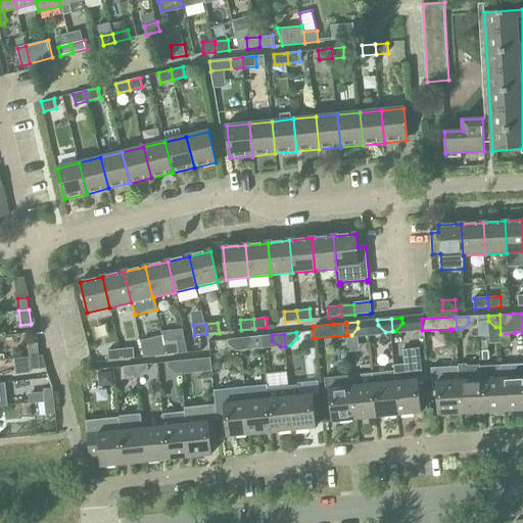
[(240,338),(242,350),(246,349),(252,342),(252,337),(240,338)]
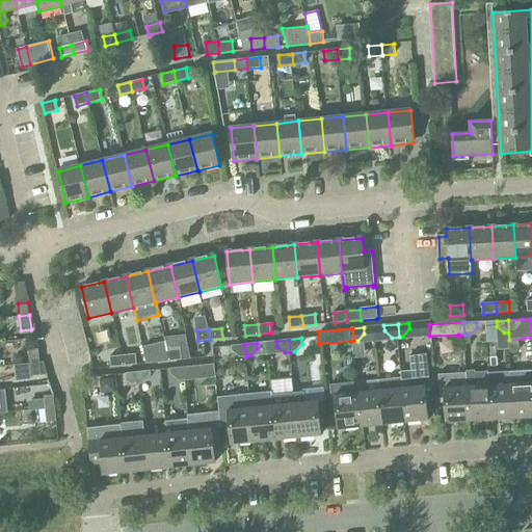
[(240,357),(246,356),(244,344),(232,345),(233,351),(240,357)]
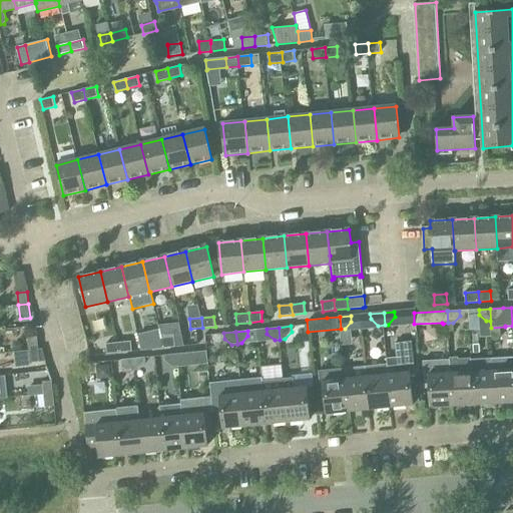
[(29,351),(39,349),(38,337),(28,338),(29,351)]
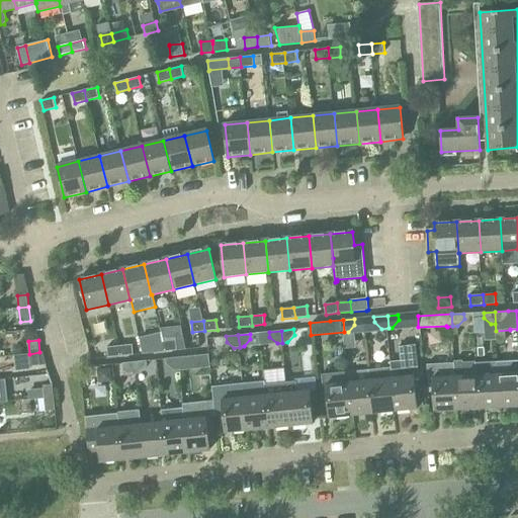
[(176,340),(164,341),(165,351),(177,349),(176,340)]
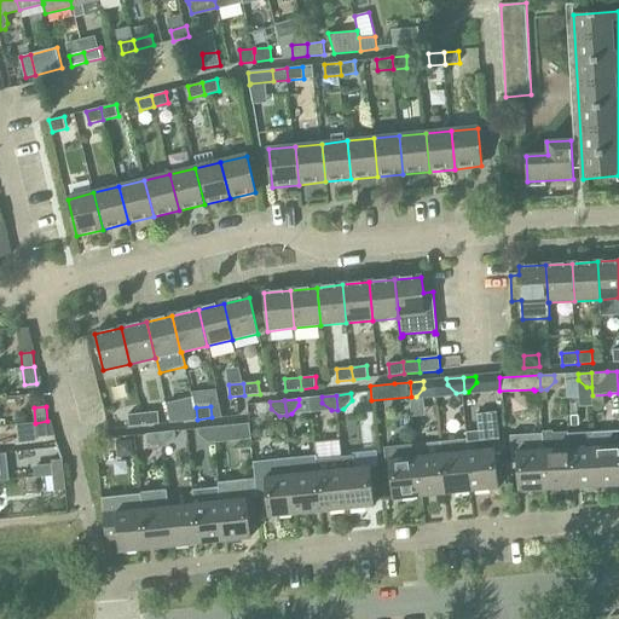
[(196,408),(180,409),(181,421),(197,420),(196,408)]
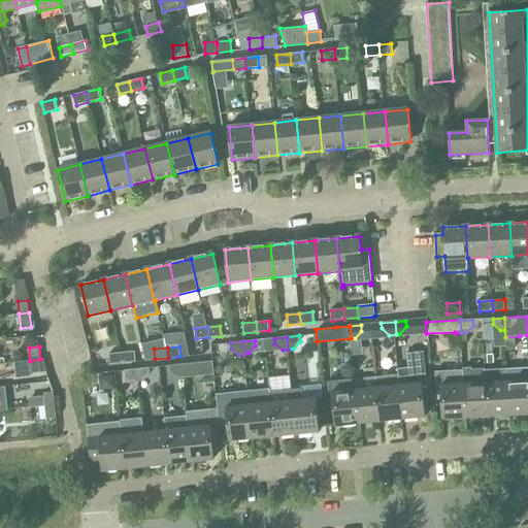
[(135,351),(123,353),(124,362),(136,361),(135,351)]
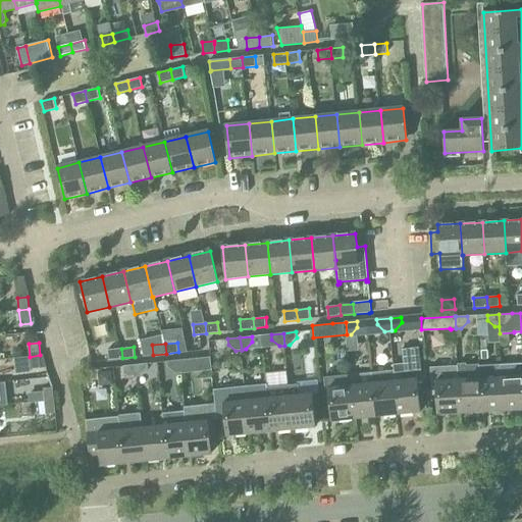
[(121,349),(108,350),(109,360),(122,358),(121,349)]
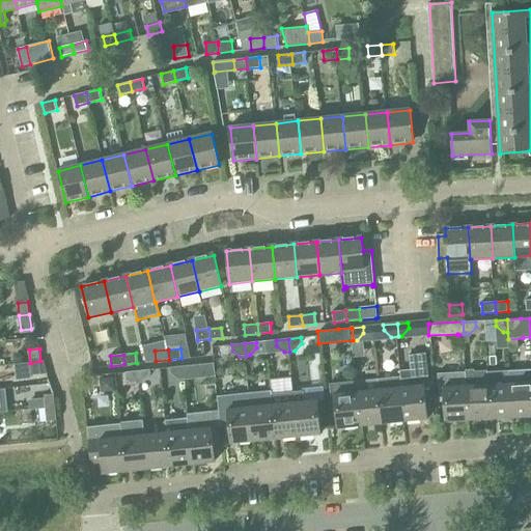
[(402,373),(402,376),(402,379),(403,388),(408,421),(429,419),(426,387),(429,387),(426,356),(410,358),(411,372),(402,373)]
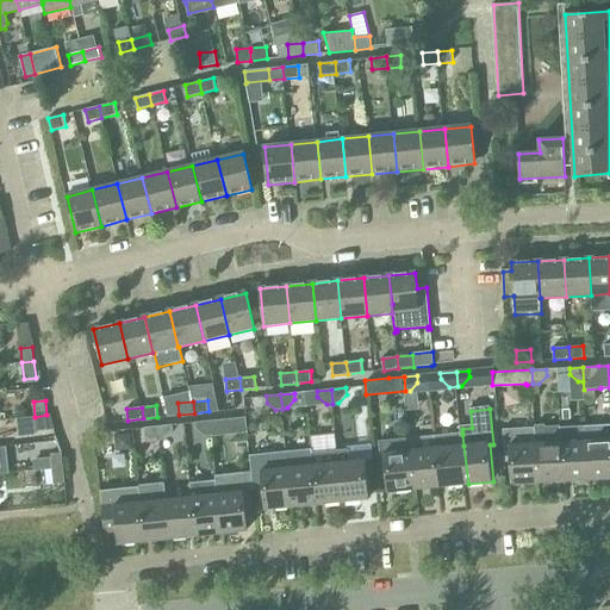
[(47,415),(35,417),(37,431),(48,430),(47,415)]
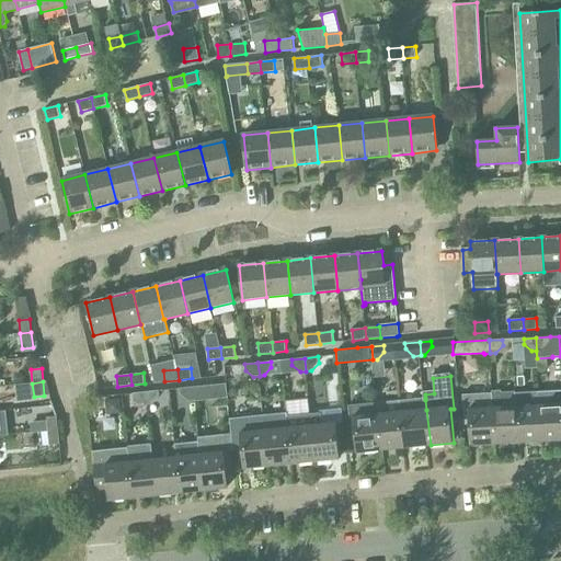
[(193,387),(194,400),(201,400),(207,391),(206,386),(193,387)]
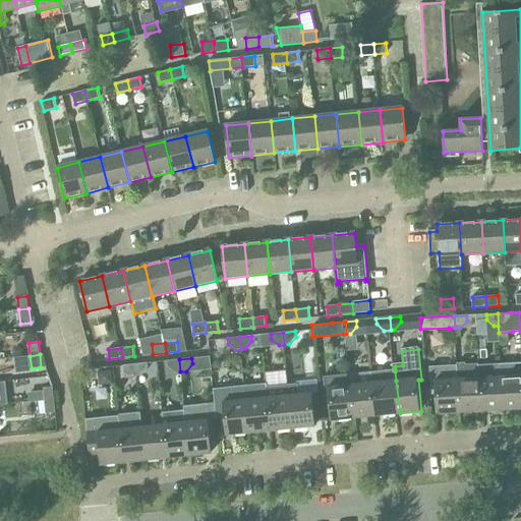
[(175,372),(180,371),(179,359),(167,361),(168,366),(175,372)]
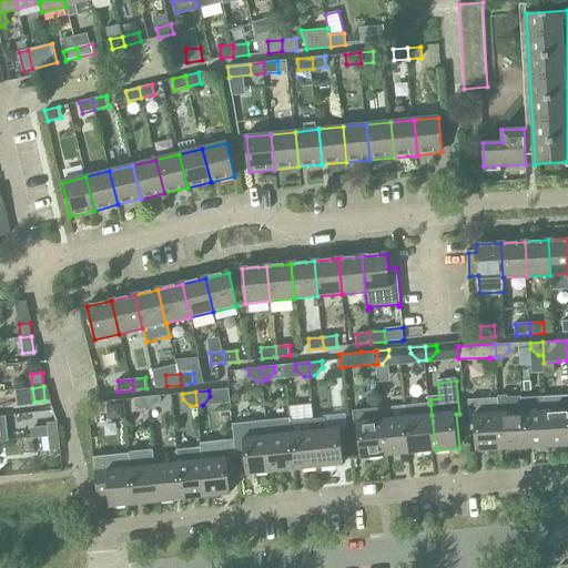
[(567,395),(556,396),(546,396),(546,397),(547,411),(549,446),(567,445),(567,395)]
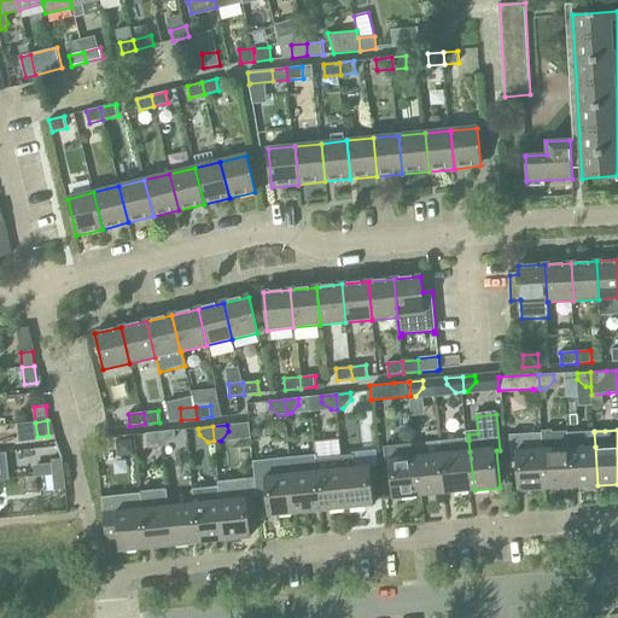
[(161,432),(163,447),(168,445),(176,436),(175,431),(161,432)]
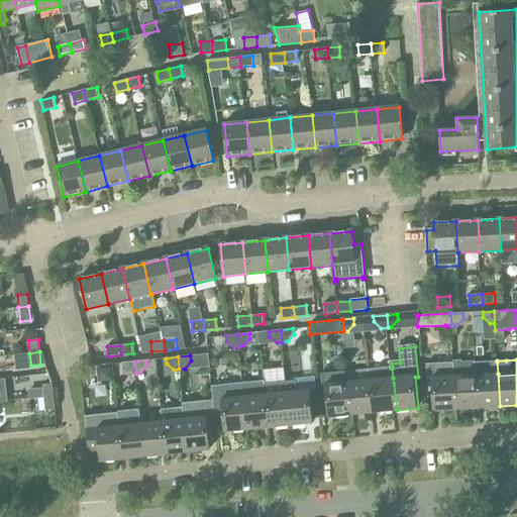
[(476,375),(476,363),(475,362),(461,363),(460,360),(453,360),(453,363),(454,377),(456,409),(478,408),(476,375)]
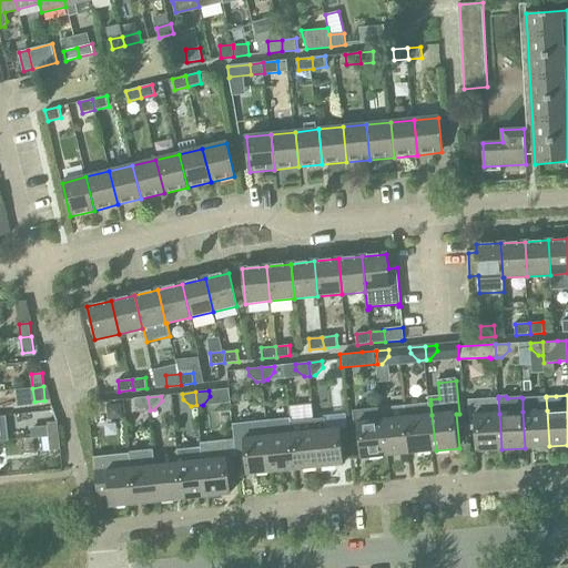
[(137,412),(150,411),(148,397),(134,398),(137,412)]
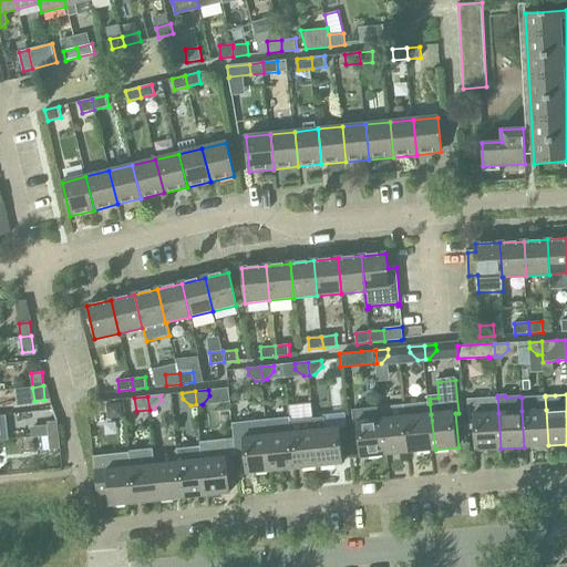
[(522,398),(522,411),(524,447),(548,445),(546,410),(545,397),(522,398)]
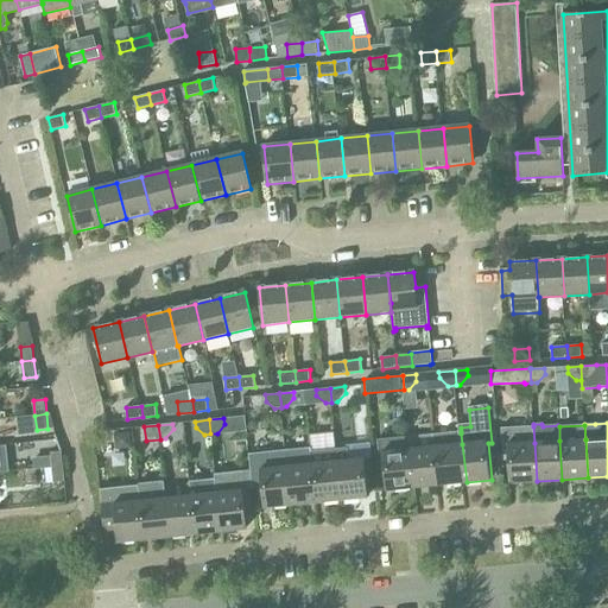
[(511,482),(537,481),(534,443),(533,426),(500,428),(501,445),(508,445),(511,482)]
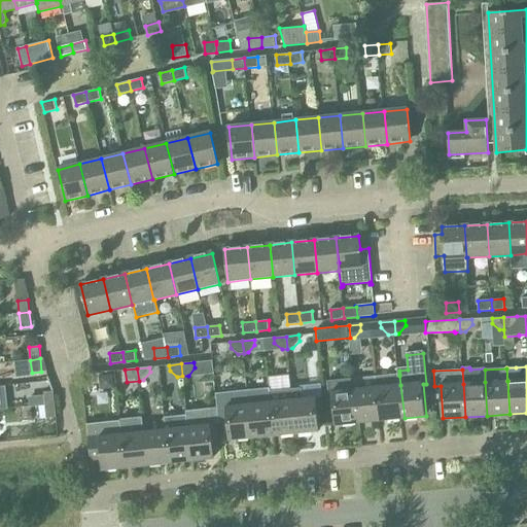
[(92,372),(79,373),(81,395),(94,394),(92,372)]
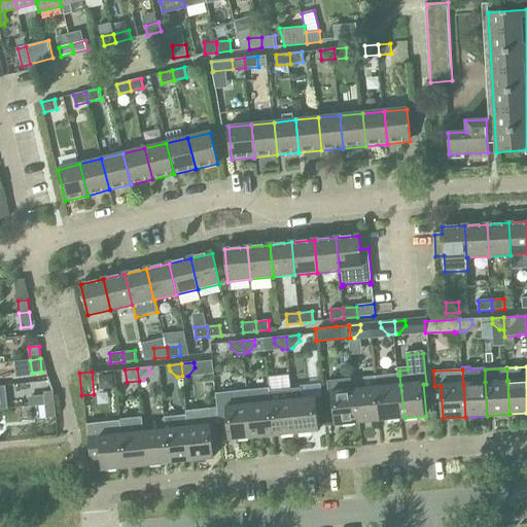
[(377,376),(379,387),(382,420),(405,418),(400,385),(399,376),(399,374),(377,376)]
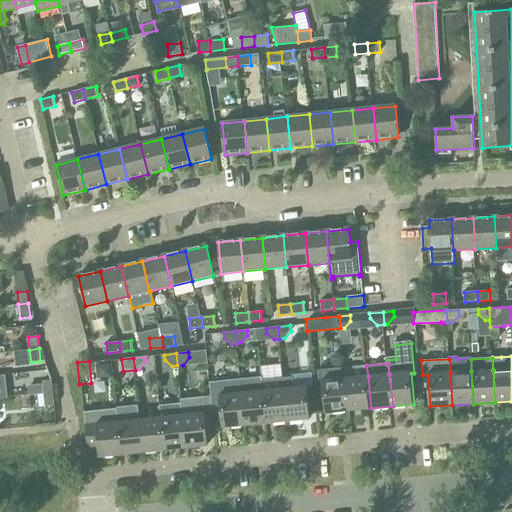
[(366,365),(344,367),(349,411),(371,408),(368,376),(366,365)]
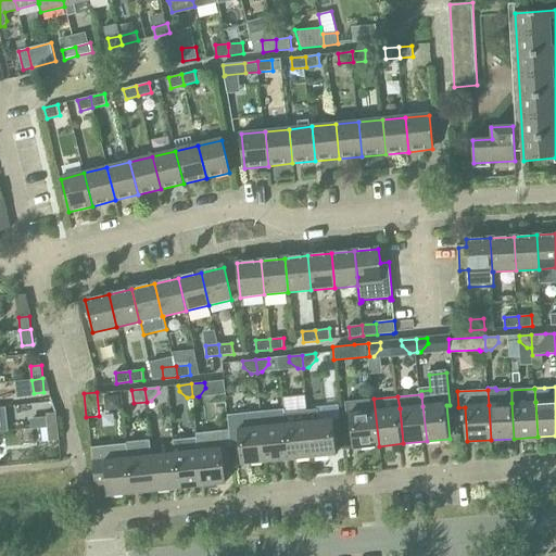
[(354,449),(379,446),(374,399),(345,402),(346,414),(350,414),(354,449)]
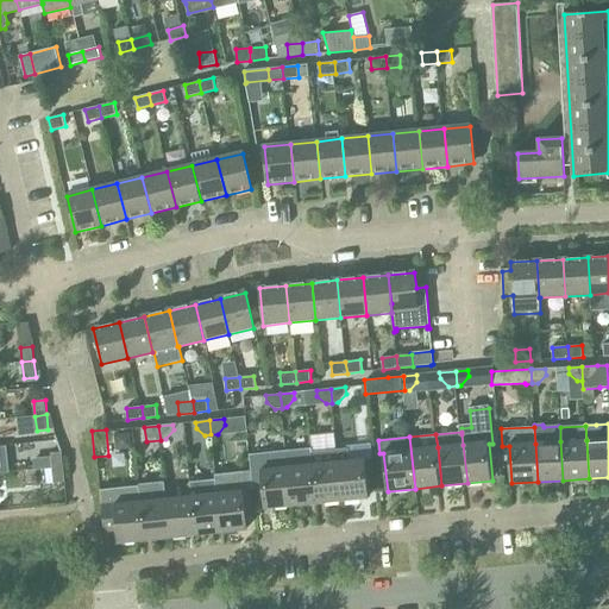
[(313,447),(319,502),(343,500),(337,450),(325,451),(325,446),(313,447)]
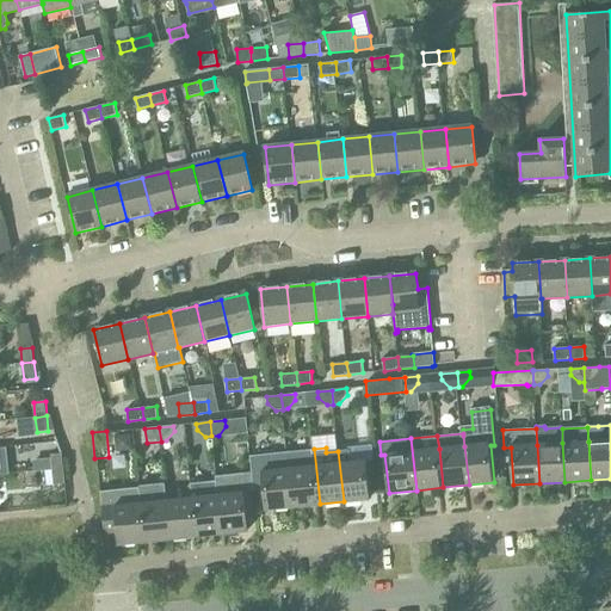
[(314,449),(287,452),(292,507),(320,504),(314,449)]
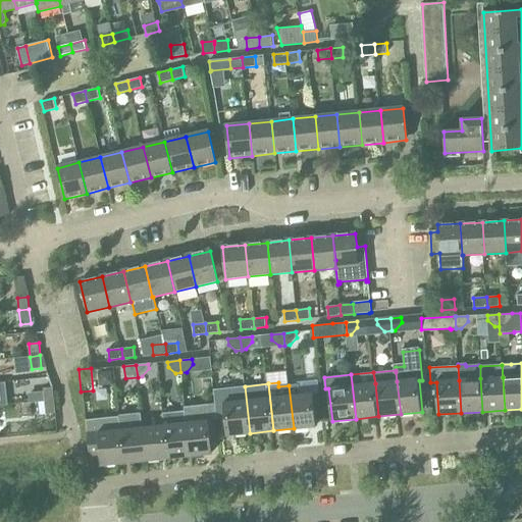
[(289,385),(294,428),(316,426),(313,394),(300,396),(299,384),(289,385)]
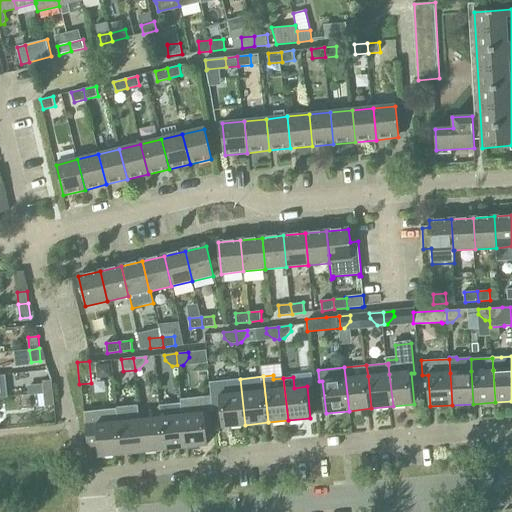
[(223,427),(245,425),(240,379),(209,382),(210,396),(181,399),(186,447),(208,445),(205,413),(221,411),(223,427)]
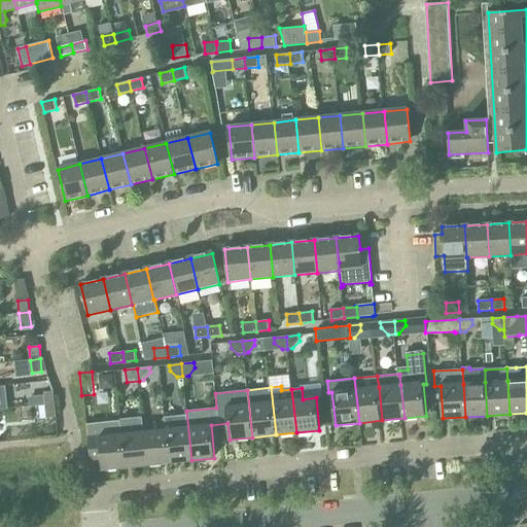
[(45,406),(56,405),(54,391),(44,392),(45,406)]
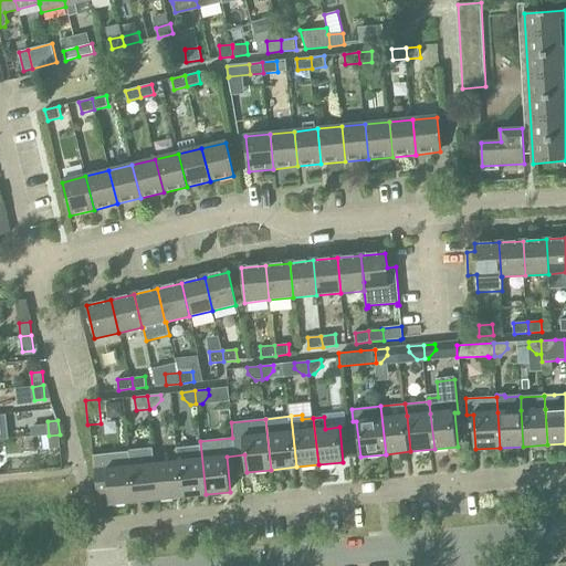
[(60,435),(49,436),(50,449),(61,448),(60,435)]
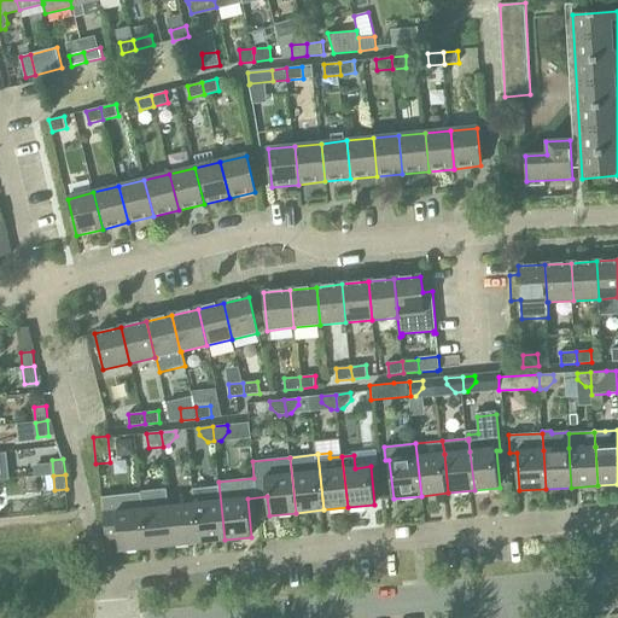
[(193,489),(196,505),(199,542),(225,540),(219,482),(217,482),(217,487),(193,489)]
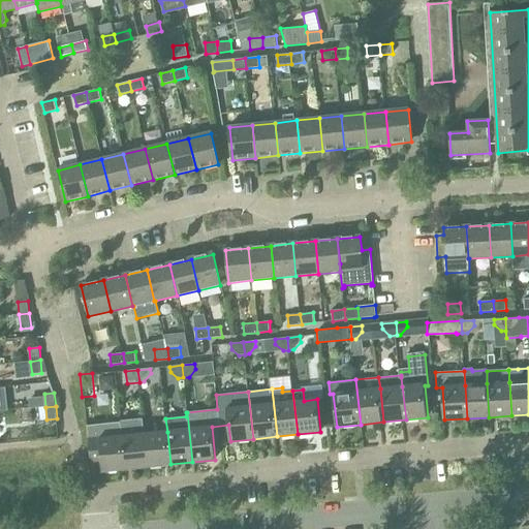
[(143,418),(121,421),(121,422),(126,469),(148,467),(145,434),(143,418)]
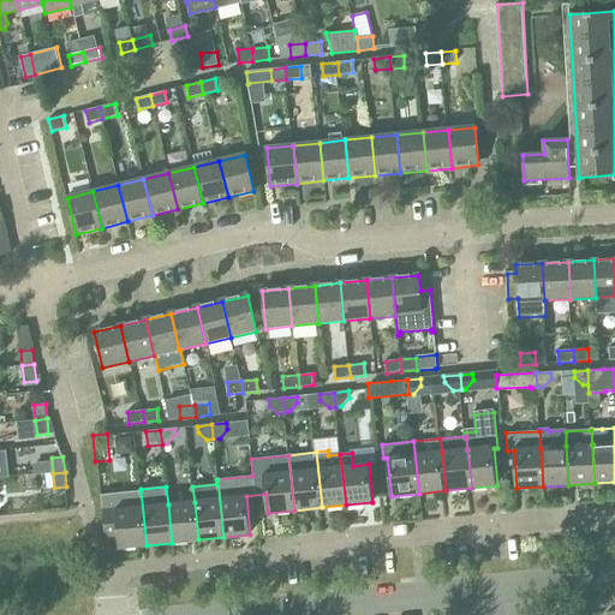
[(119,548),(147,545),(141,490),(101,495),(106,538),(118,537),(119,548)]
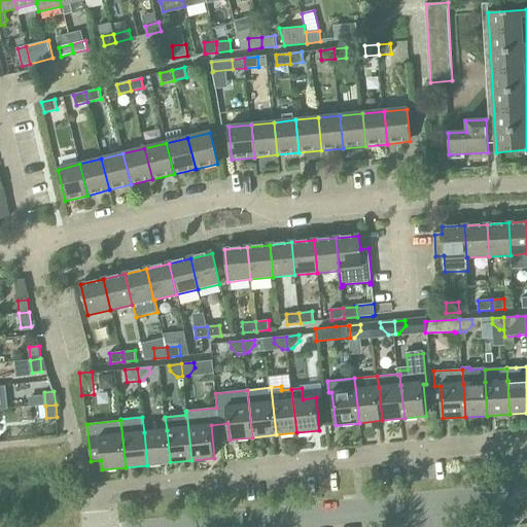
[(144,432),(147,465),(170,462),(167,430),(144,432)]
